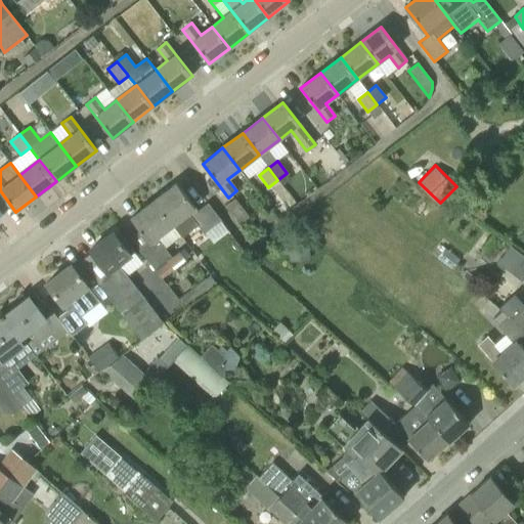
[(176,183),(154,201),(172,225),(188,213),(204,231),(198,235),(206,245),(227,228),(208,204),(198,212),(194,208),(195,208),(176,183)]
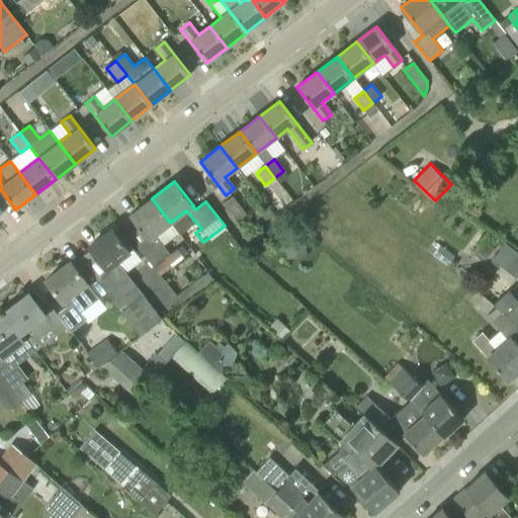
[(130,216),(139,228),(128,235),(154,267),(170,255),(155,235),(170,223),(152,198),(130,216)]
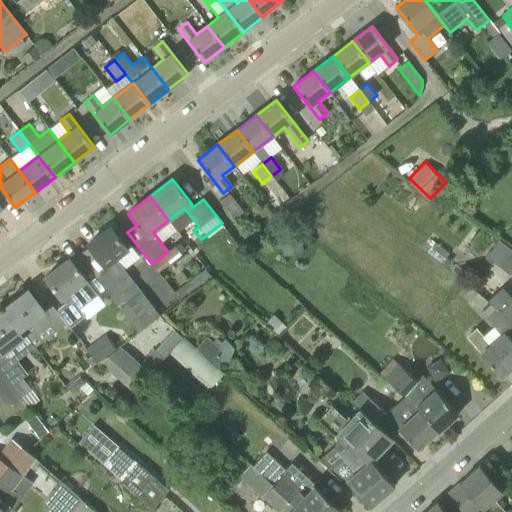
[(97,278),(105,289),(112,298),(133,282),(118,263),(115,259),(127,249),(110,227),(88,244),(90,246),(79,255),(97,278)]
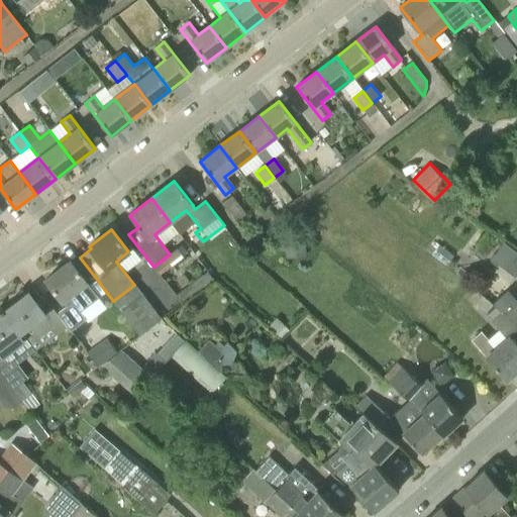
[(115,303),(113,301),(106,292),(98,281),(90,287),(71,261),(45,280),(62,302),(63,302),(67,307),(58,314),(61,319),(71,331),(86,320),(80,312),(98,298),(107,309),(115,303)]
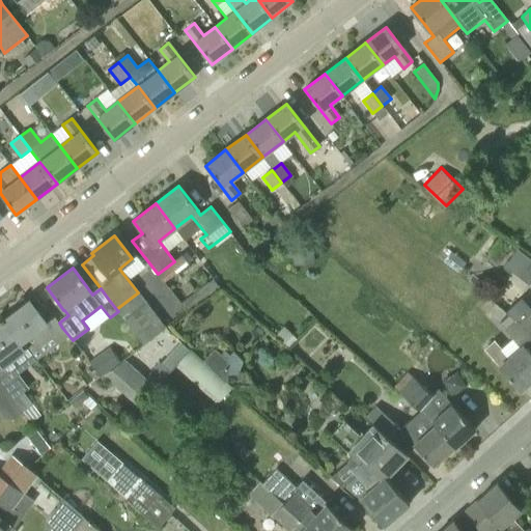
[(505,313),(520,325),(530,333),(530,309),(522,298),(505,313)]
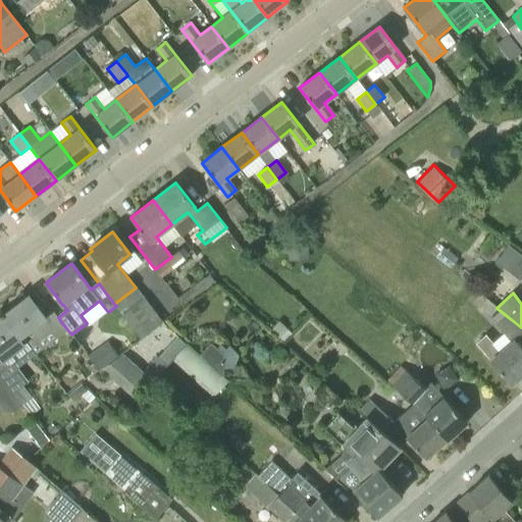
[(52,310),(45,316),(29,296),(4,315),(3,314),(0,316),(1,317),(18,337),(21,335),(27,342),(30,346),(61,322),(58,317),(52,310)]
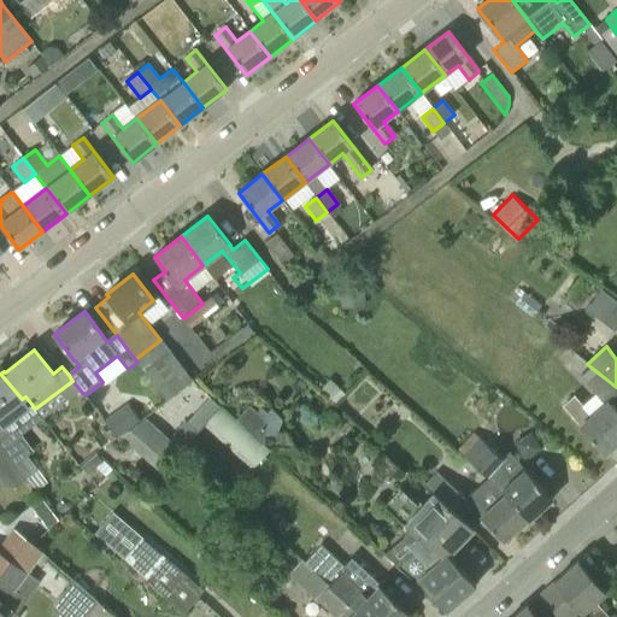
[(192,381),(169,352),(145,371),(166,400),(192,381)]
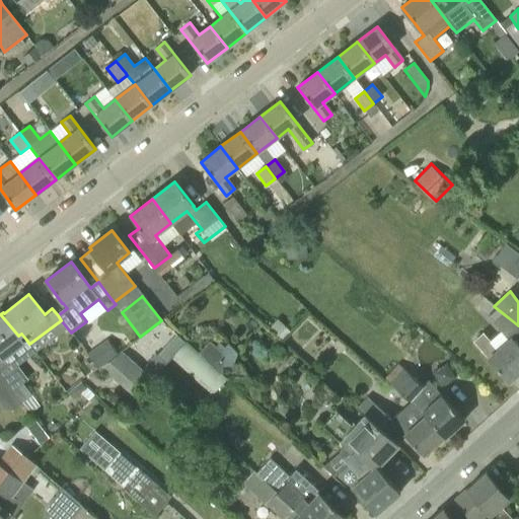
[(518,346),(513,340),(518,334),(518,325),(498,309),(489,317),(509,340),(498,350),(483,334),(474,342),(489,358),(489,359),(508,381),(518,371),(518,346)]
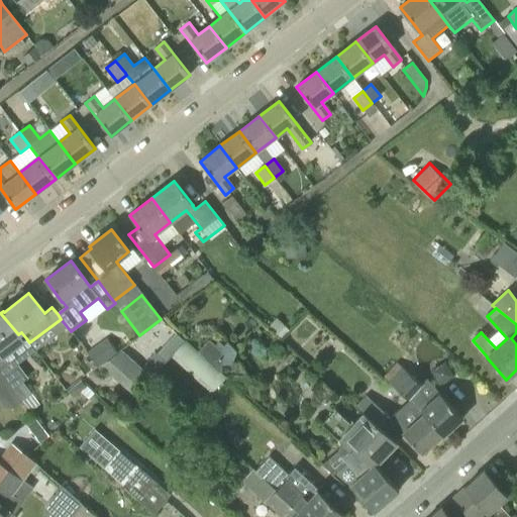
[(0,314),(0,354),(1,357),(26,338),(21,332),(18,334),(1,314),(0,314)]
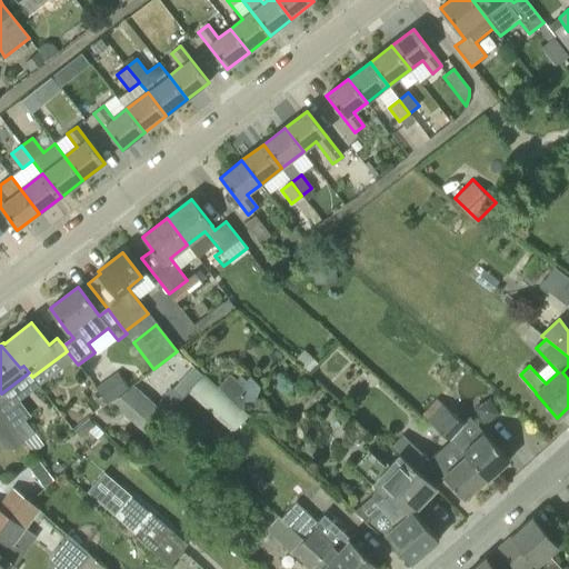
[(117,395),(130,383),(119,369),(105,381),(117,395)]
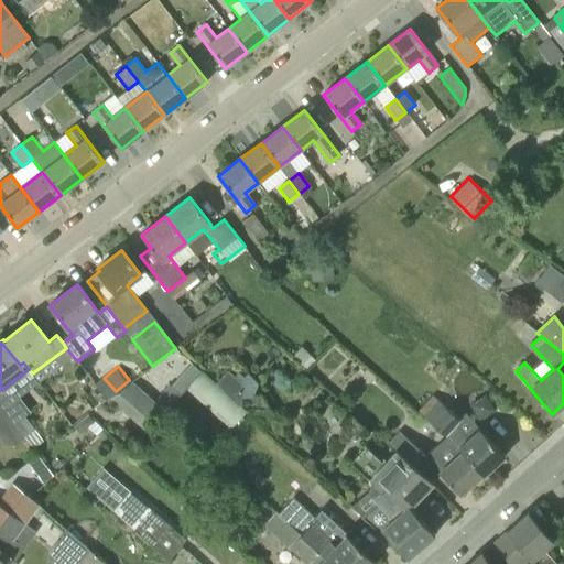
[(241,405),(216,383),(203,370),(190,384),(234,425),(247,411),(241,405)]
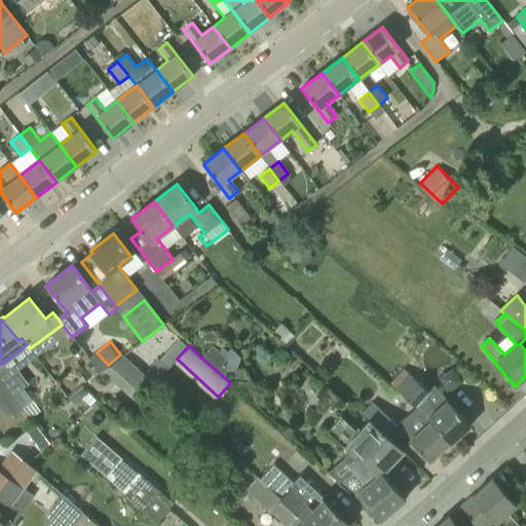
[(213,345),(201,358),(225,378),(225,357),(213,345)]
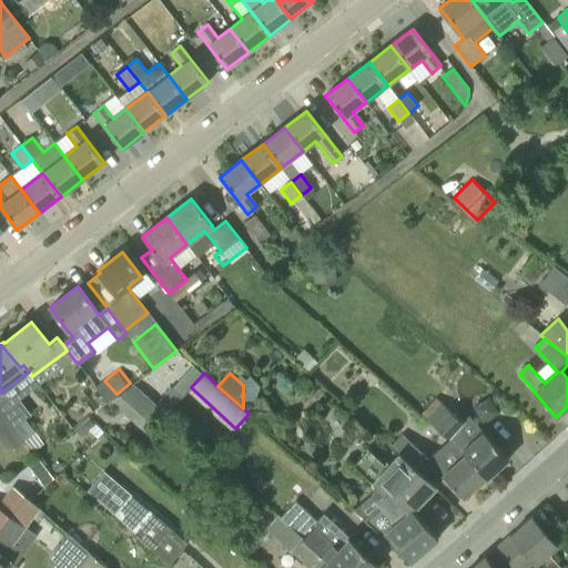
[(110,403),(144,433),(163,412),(133,384),(110,403)]
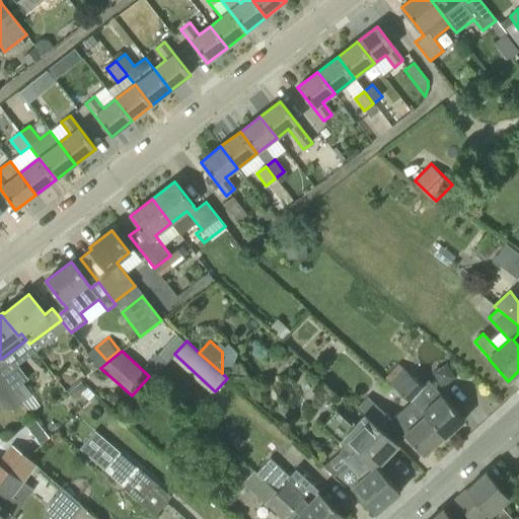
[(0,369),(0,373),(6,381),(22,403),(32,396),(22,383),(27,379),(14,362),(9,365),(8,363),(0,369)]
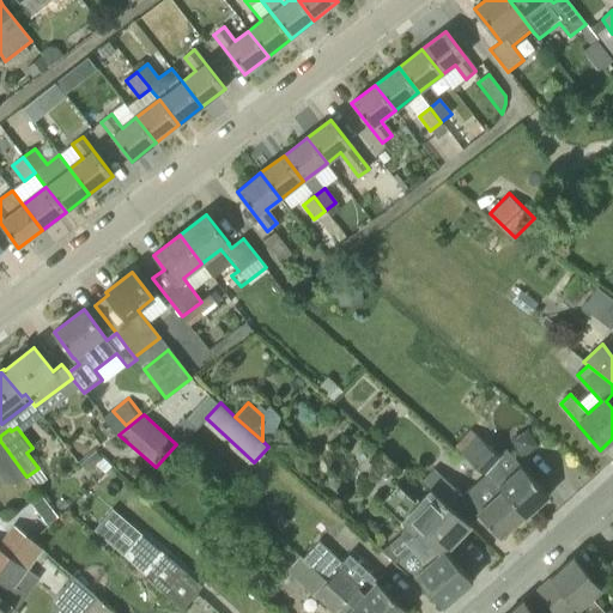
[(484,473),(485,474),(495,484),(496,484),(496,483),(526,516),(548,496),(521,466),(509,477),(495,462),(499,456),(471,430),(455,448),(484,473)]
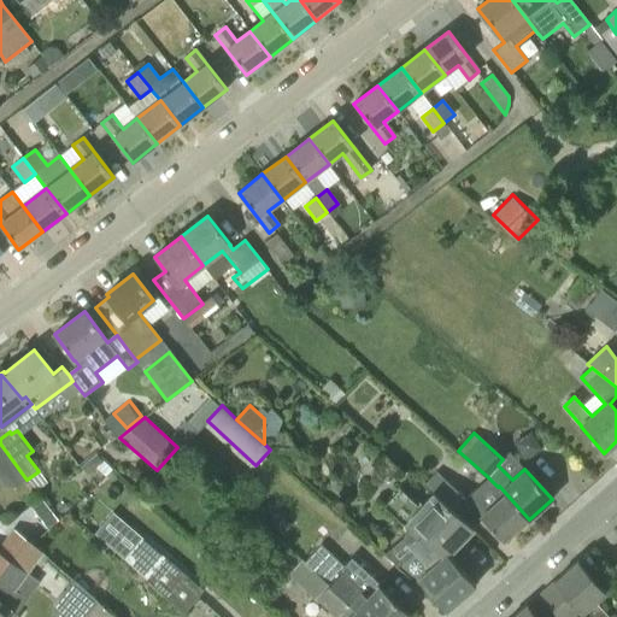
[(499,487),(498,487),(488,477),(475,491),(466,499),(436,471),(424,485),(434,493),(462,517),(472,505),(482,515),(481,516),(504,541),(529,519),(499,486),(499,487)]
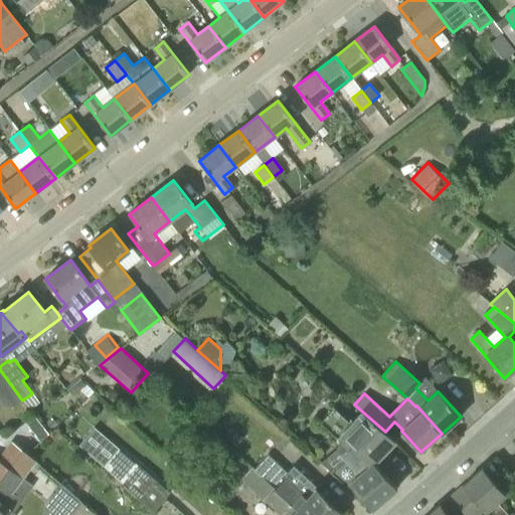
[(321,422),(339,440),(348,449),(353,445),(370,464),(373,462),(374,463),(395,441),(385,432),(362,411),(351,424),(333,407),(321,422)]
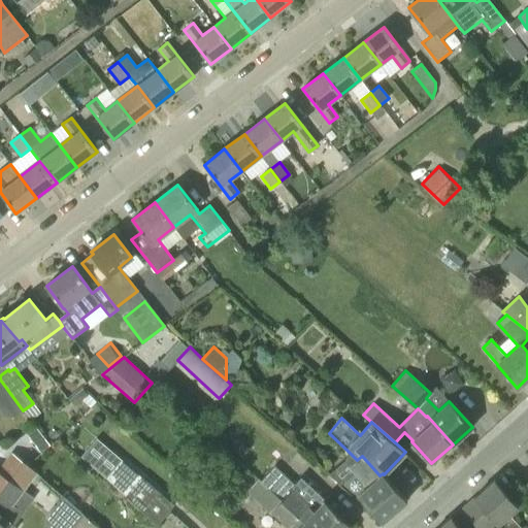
[(97,436),(81,456),(128,490),(142,469),(97,436)]
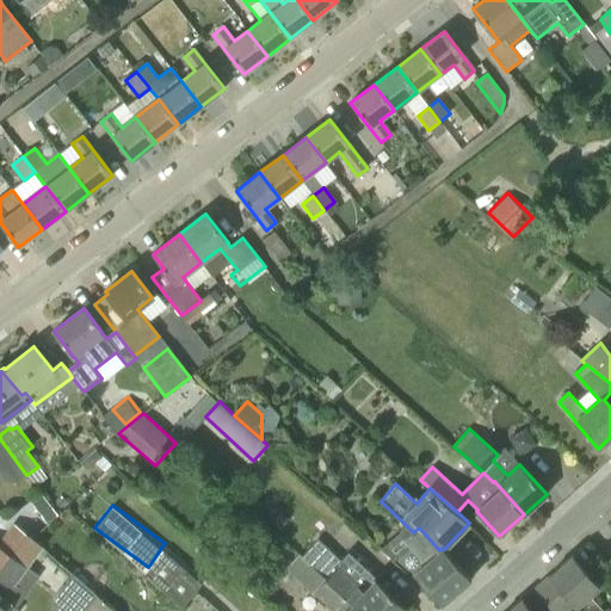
[(419,528),(413,532),(402,522),(399,534),(381,549),(394,560),(412,576),(414,574),(442,605),(471,579),(444,549),(443,548),(439,550),(419,528)]
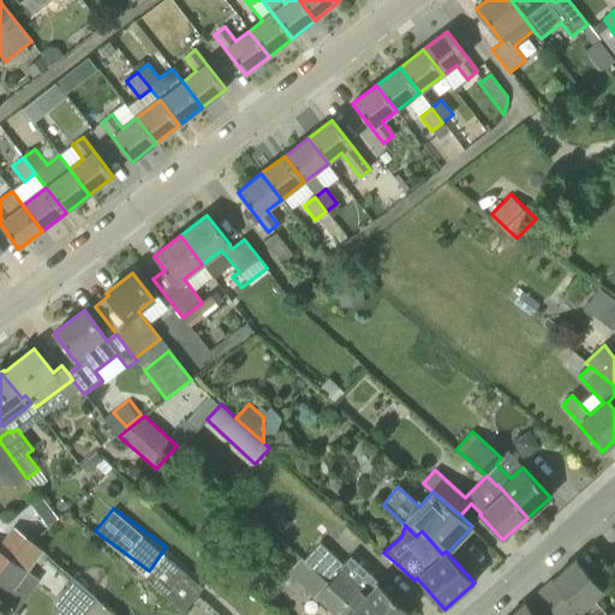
[(10,557),(0,571),(0,614),(17,614),(11,610),(12,608),(4,603),(42,549),(25,537),(10,557)]
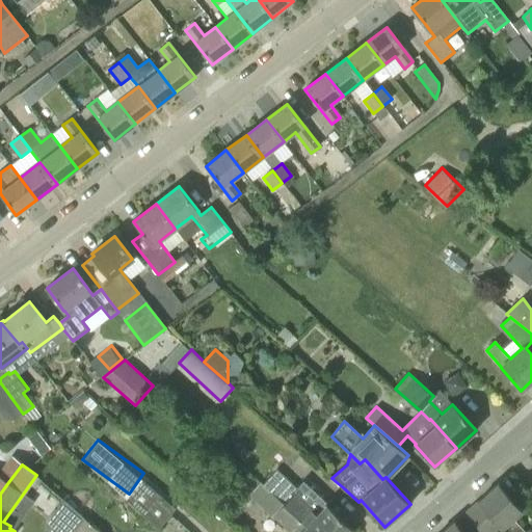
[(326,505),(302,483),(297,488),(276,470),(263,485),(267,489),(283,504),(313,531),(350,531),(353,529),(326,505)]
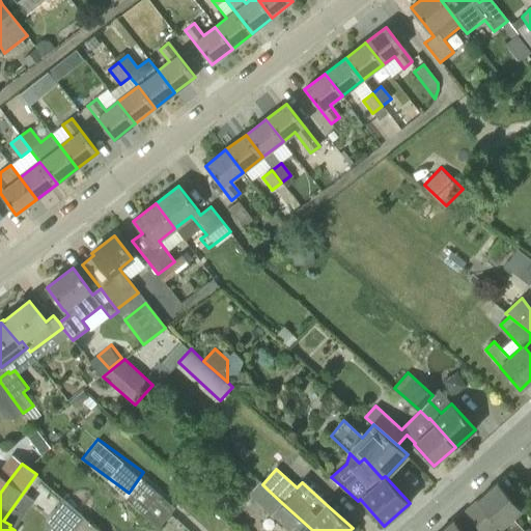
[(0,493),(8,481),(0,475),(0,493)]
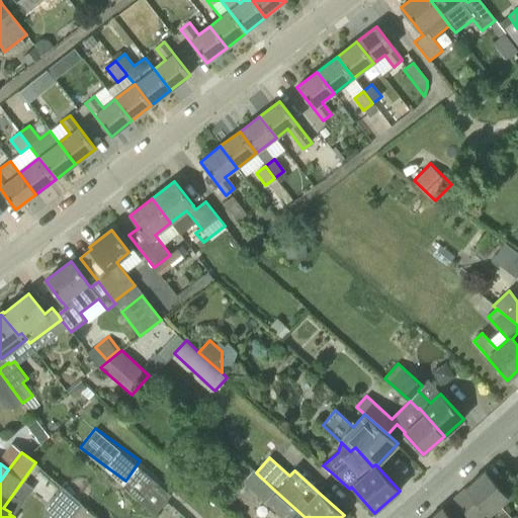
[(121,486),(155,515),(172,497),(138,467),(121,486)]
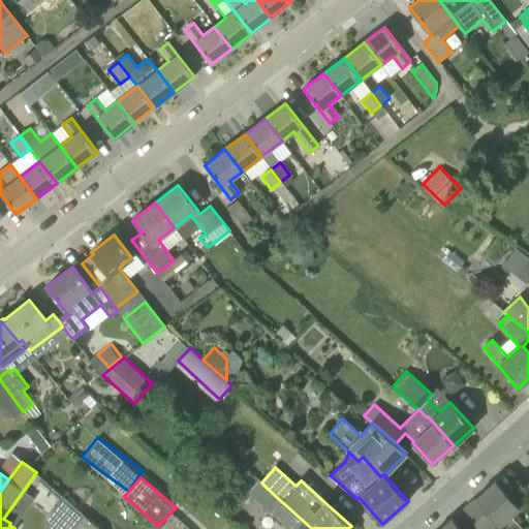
[(475,500),(499,528),(525,528),(524,527),(521,528),(520,528),(509,516),(519,507),(495,480),(474,499),(475,500)]
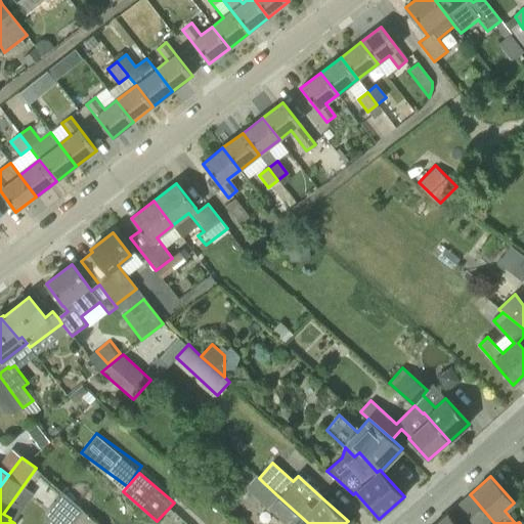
[(308,523),(278,496),(263,482),(258,487),(262,491),(257,496),(287,523),(308,523)]
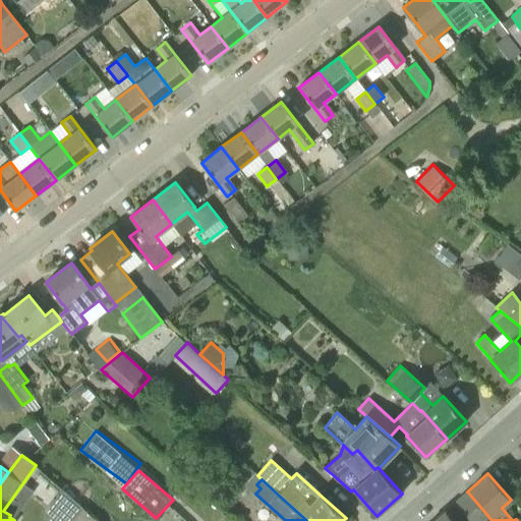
[(82,508),(64,491),(48,512),(58,520),(72,520),(73,520),(82,508)]
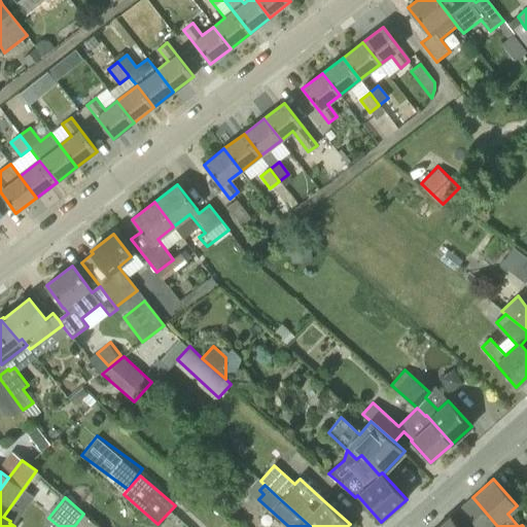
[(496,526),(497,526),(473,498),(460,510),(476,526),(496,526)]
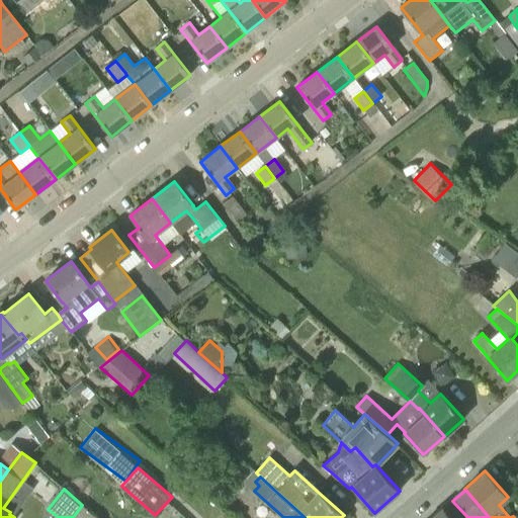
[(95,517),(82,505),(73,517),(74,517),(95,517)]
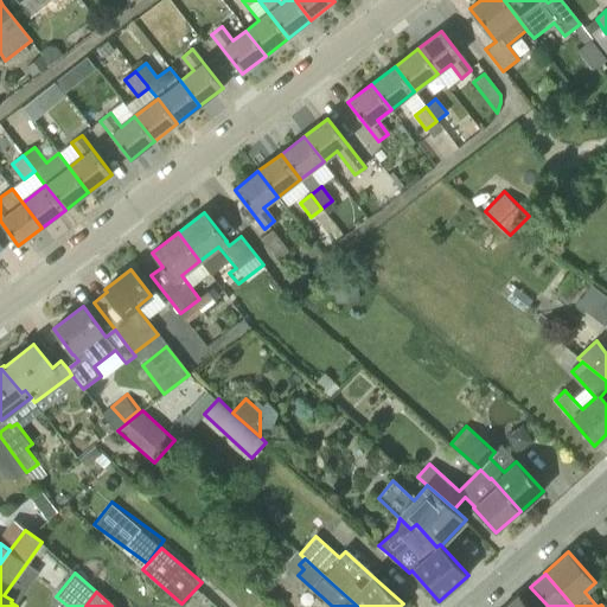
[(529,606),(518,595),(503,606),(529,606)]
